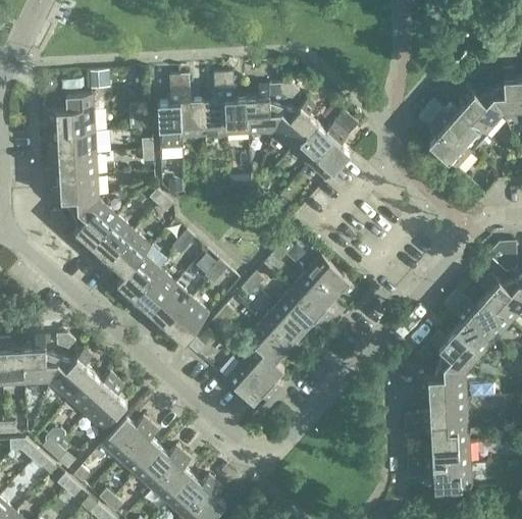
[(481,84),(492,78),(491,67),(481,68),(473,76),(481,84)]
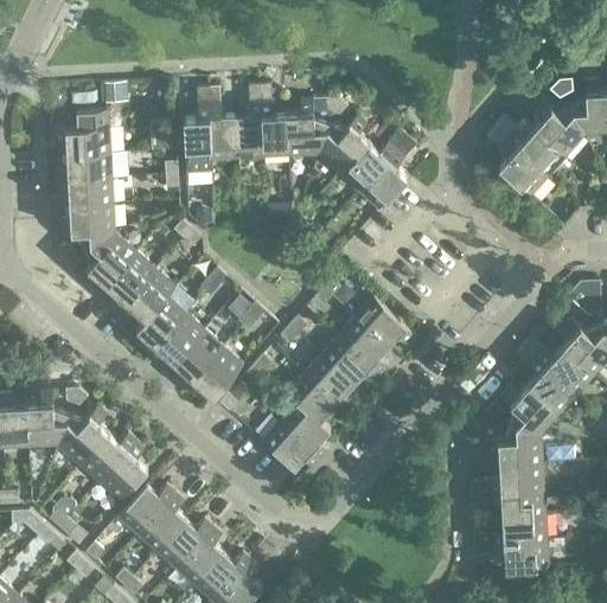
[(586,97),(570,104),(586,134),(606,133),(606,89),(598,90),(598,78),(585,78),(586,97)]
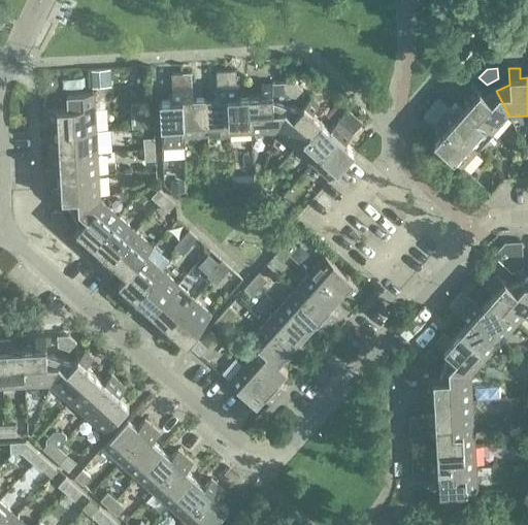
[(217,99),(205,100),(206,138),(229,137),(226,72),(216,73),(217,99)]
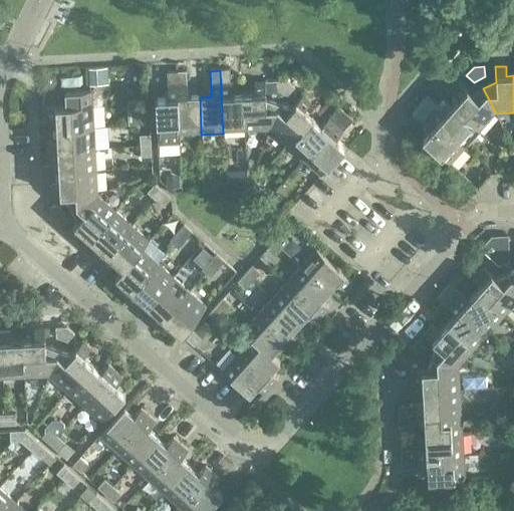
[(229,70),(220,70),(223,134),(245,132),(243,95),(231,95),(229,70)]
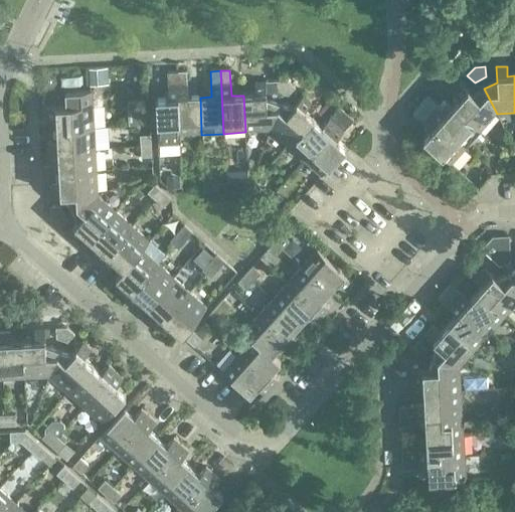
[(89,91),(108,90),(108,72),(89,72),(89,91)]
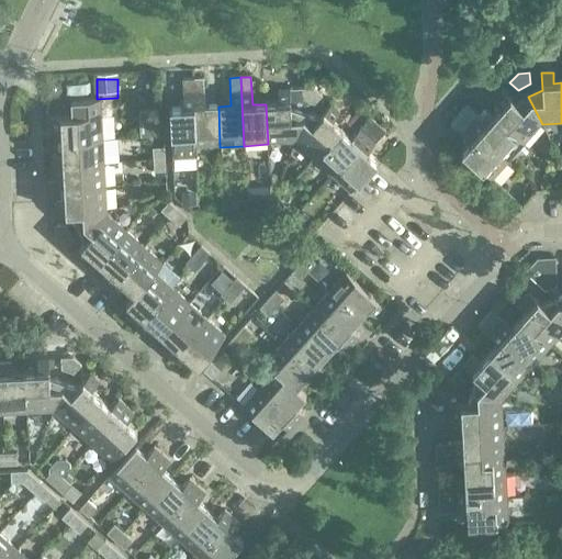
[(203,79),(193,80),(197,148),(220,147),(218,107),(204,108),(203,79)]
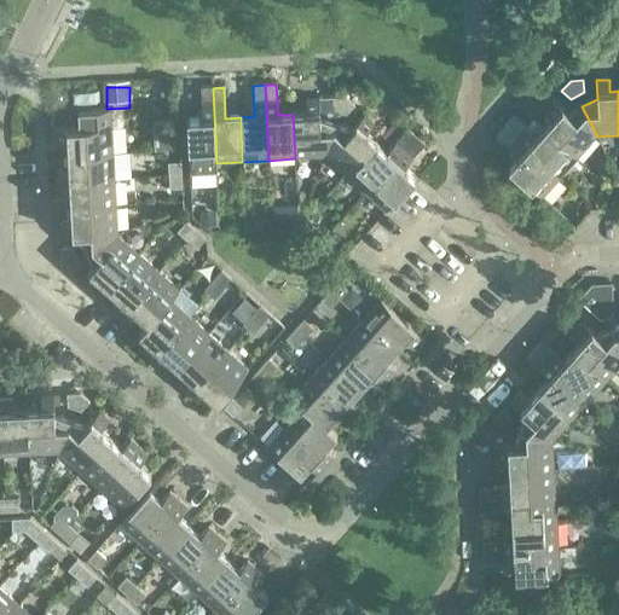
[(202,120),(186,120),(190,177),(217,175),(217,163),(213,88),(201,88),(202,120)]
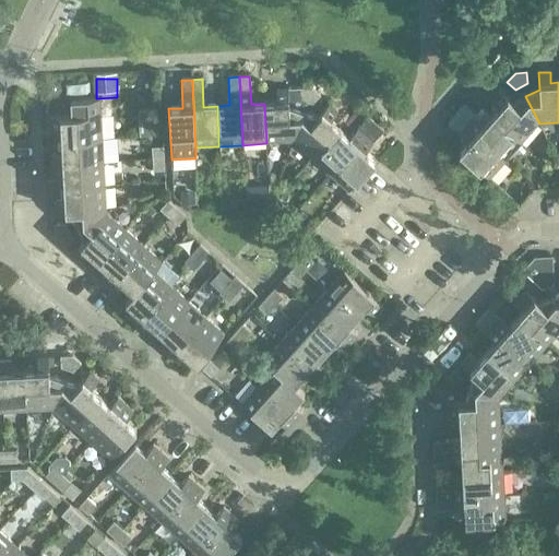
[(312,105),(320,97),(311,89),(299,90),(300,101),(312,105)]
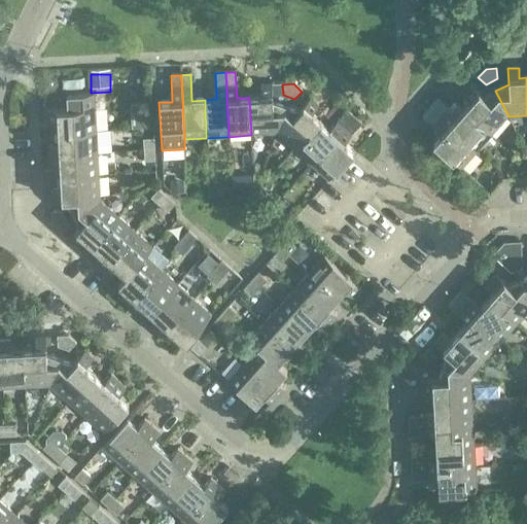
[(260,97),(249,98),(251,135),(276,134),(286,106),(273,101),(272,85),(259,85),(260,97)]
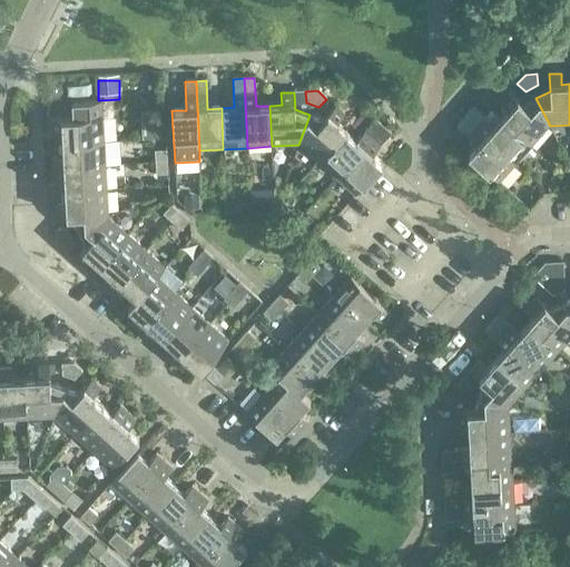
[(509,110),(501,120),(531,147),(550,126),(536,98),(522,105),(509,94),(501,103),(509,110)]
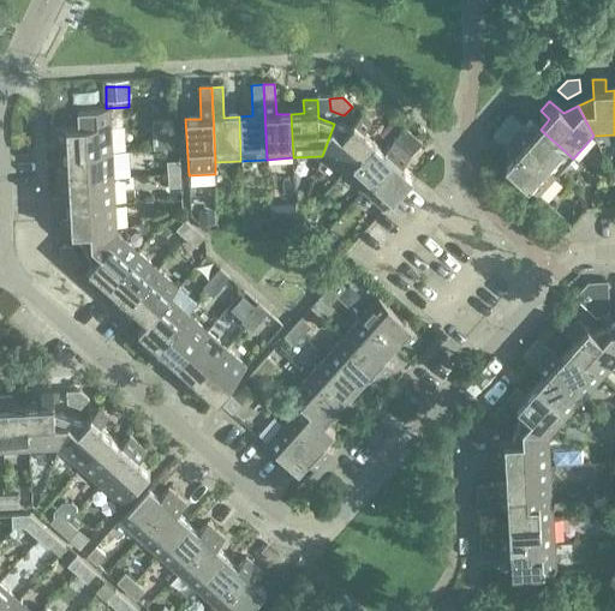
[(66,143),(67,156),(112,154),(109,114),(96,115),(97,129),(53,131),(54,143),(66,143)]
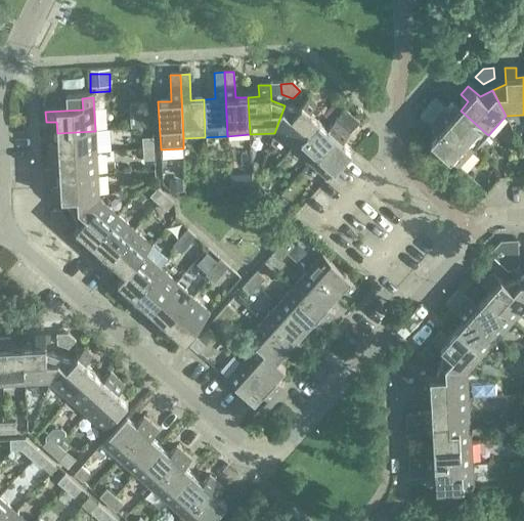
[(298,110),(285,105),(274,133),(294,150),(318,123),(309,114),(316,106),(308,98),(298,110)]
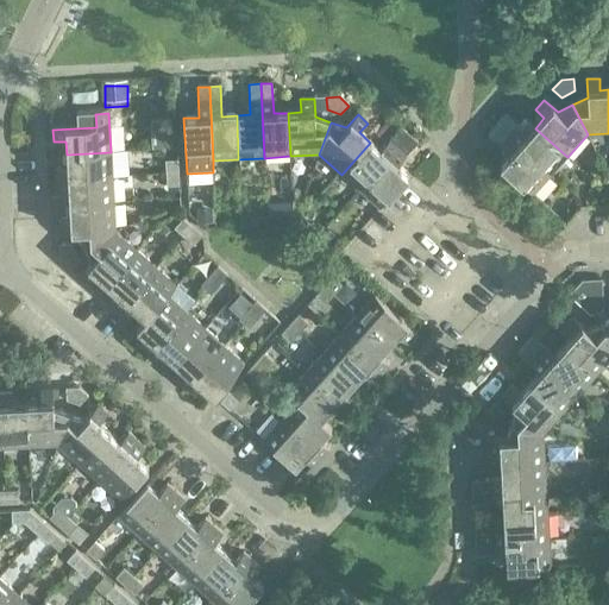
[(567,157),(535,128),(526,138),(503,118),(495,127),(551,176),(567,157)]
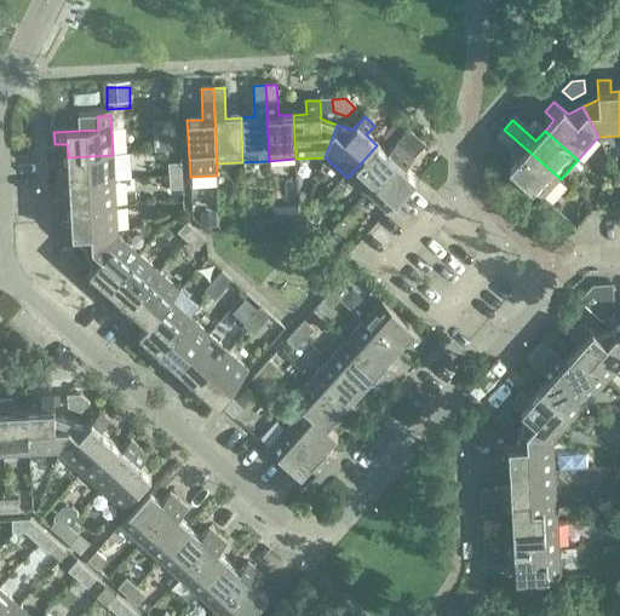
[(561,179),(504,130),(497,138),(520,159),(509,170),(543,200),(561,179)]
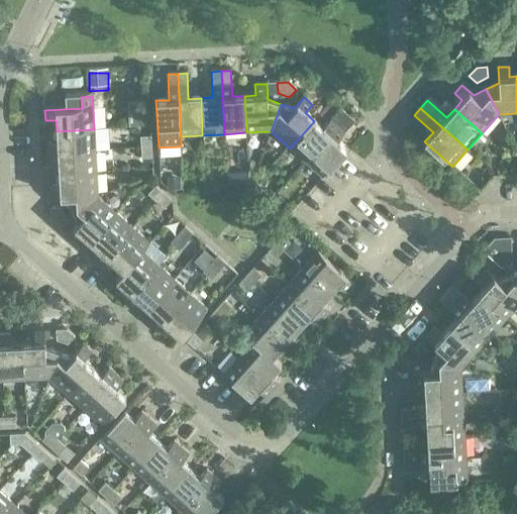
[(314,121),(290,148),(306,163),(347,116),(340,110),(323,128),(314,121)]
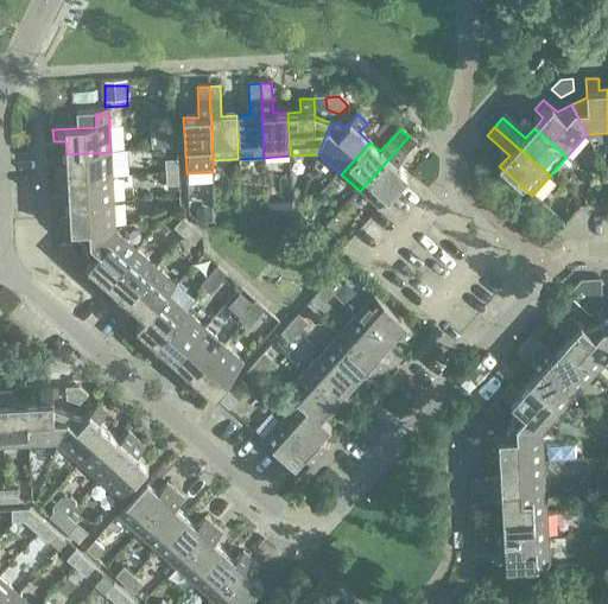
[(409,137),(360,191),(379,209),(409,177),(397,166),(417,145),(409,137)]
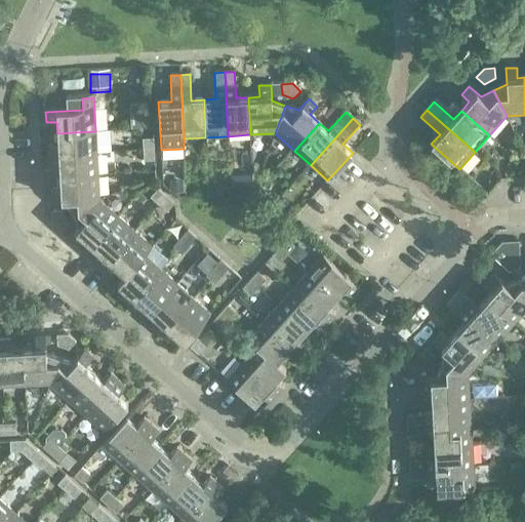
[(95,131),(57,133),(57,146),(47,147),(48,156),(96,154),(95,131)]
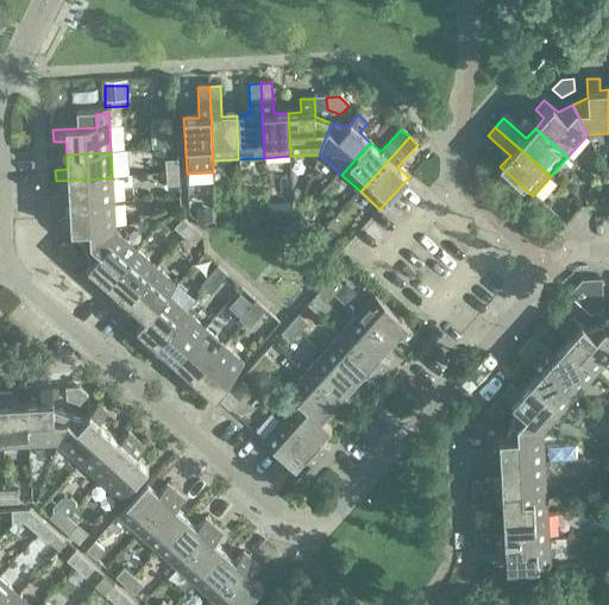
[(180,174),(179,161),(167,162),(167,175),(180,174)]
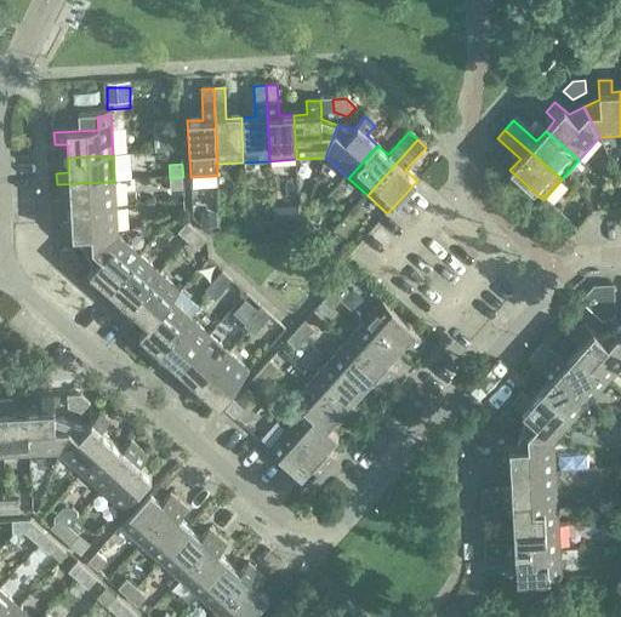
[(183,177),(170,178),(170,190),(183,190),(183,177)]
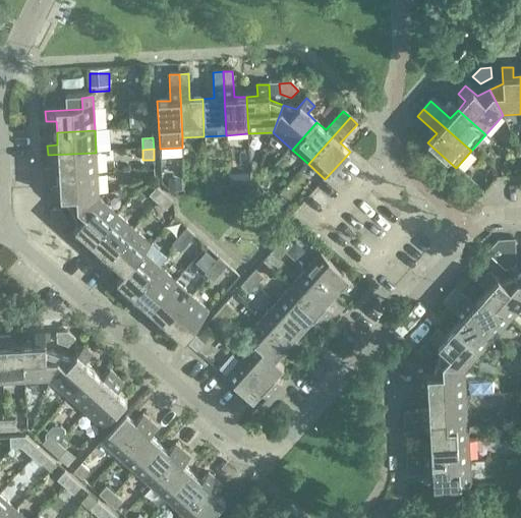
[(96,153),(48,155),(48,165),(59,164),(60,176),(97,174),(96,153)]
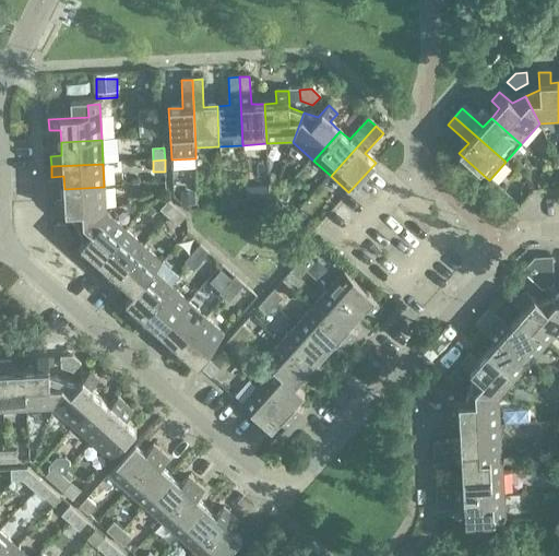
[(558,175),(557,174),(552,174),(549,178),(549,182),(552,186),(557,187),(558,185),(558,175)]
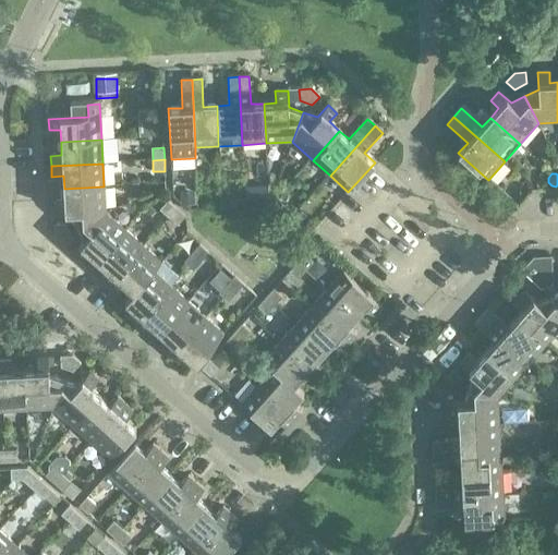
[(104,186),(64,189),(64,202),(53,203),(53,215),(71,214),(77,228),(106,214),(104,186)]
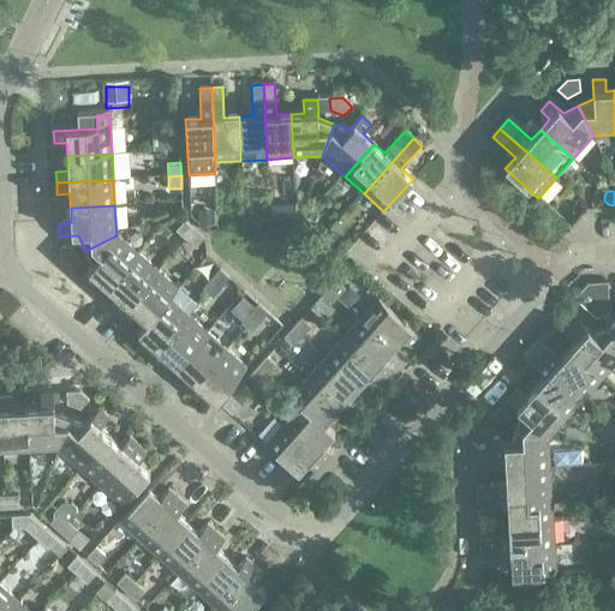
[(305,222),(312,228),(318,221),(311,214),(305,222)]
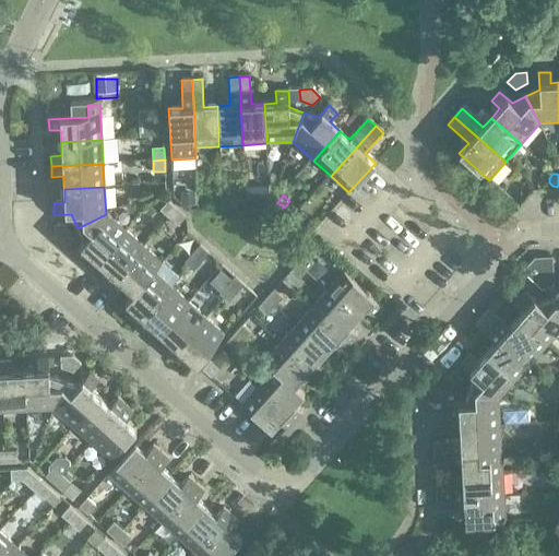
[(169,220),(177,210),(168,202),(159,211),(169,220)]
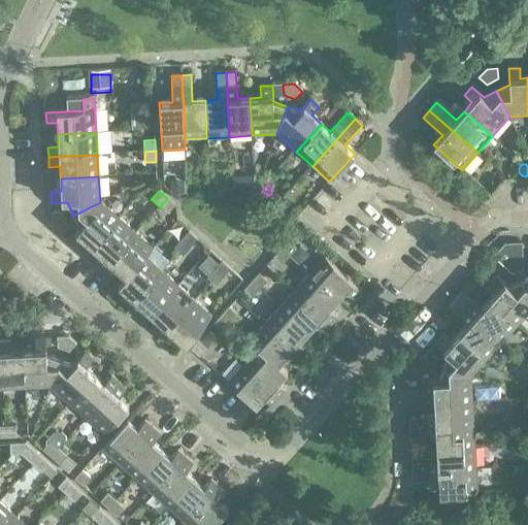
[(168,214),(175,205),(167,198),(160,207),(168,214)]
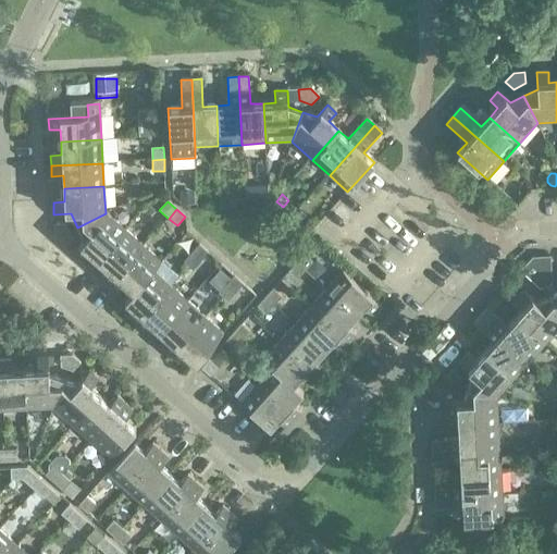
[(293,216),(298,220),(305,213),(299,209),(293,216)]
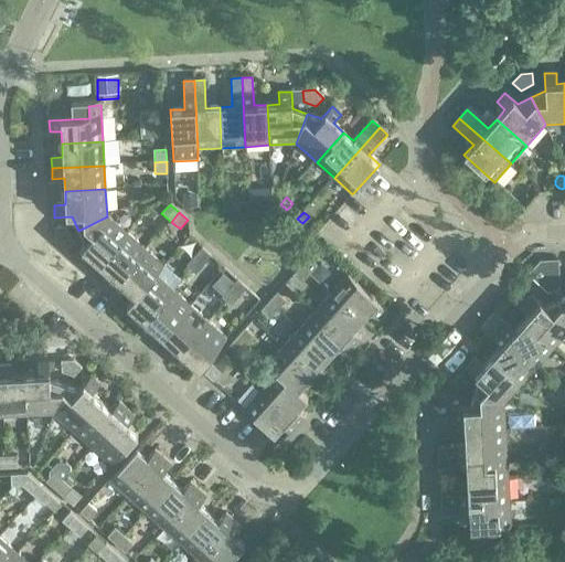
[(107,216),(78,231),(85,244),(74,257),(83,265),(91,256),(100,265),(127,234),(107,216)]
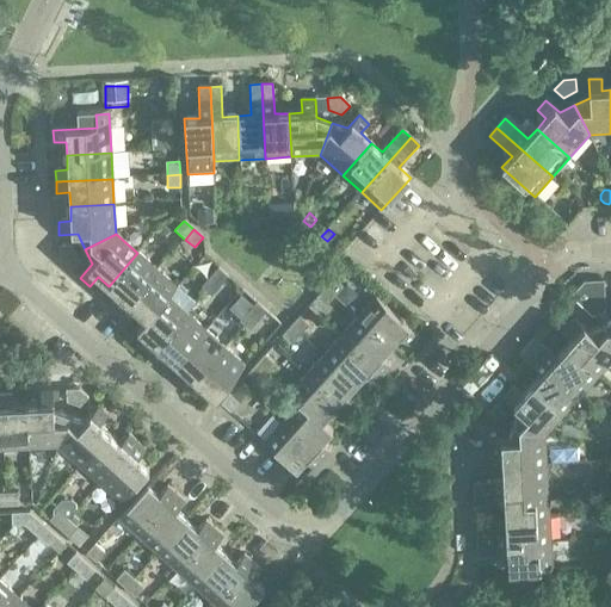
[(60,247),(61,260),(75,253),(72,246),(60,247)]
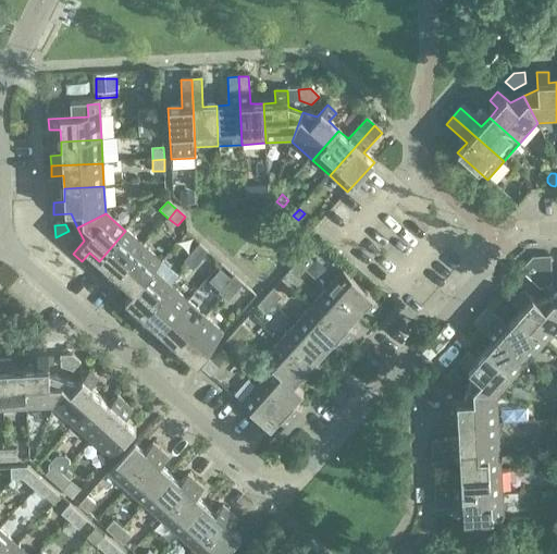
[(69,231),(56,237),(64,245),(72,236),(69,231)]
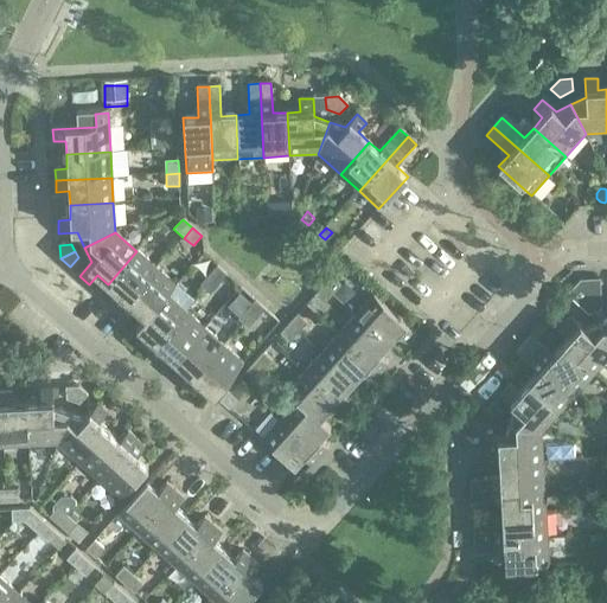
[(136,251),(108,284),(117,294),(110,303),(119,312),(157,269),(136,251)]
